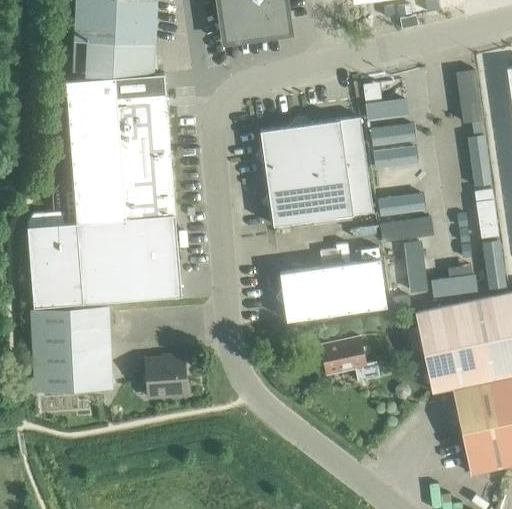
[(75,0),(74,43),(72,74),(99,75),(100,44),(154,46),(156,0),(75,0)]
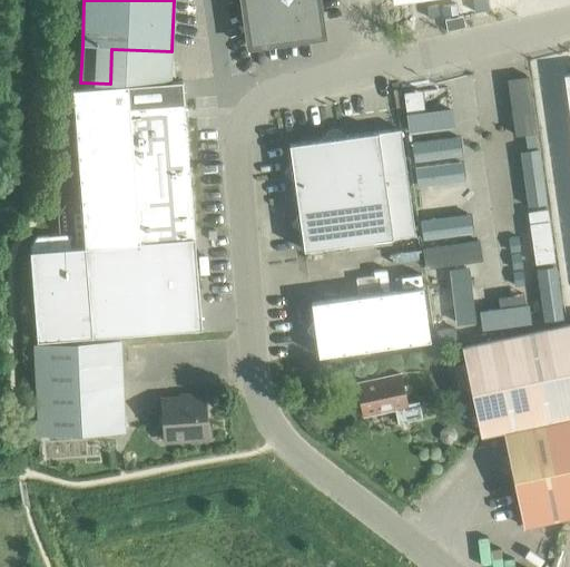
[(243,0),(251,47),(310,38),(320,25),(315,0),(243,0)]
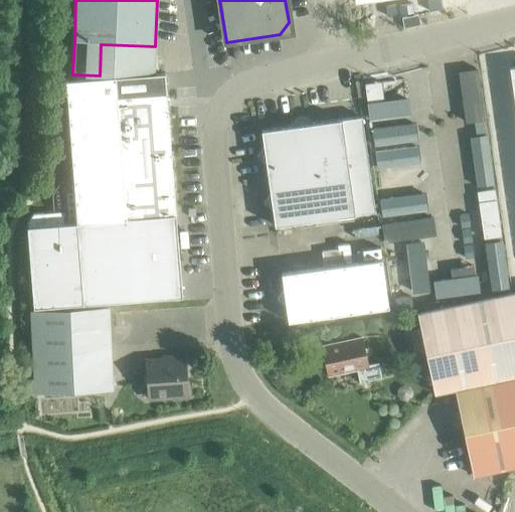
[(28,229),(27,230),(33,311),(182,299),(175,217),(166,96),(164,75),(116,79),(65,83),(68,120),(76,226),(64,227),(63,214),(35,216),(28,224),(28,229)]
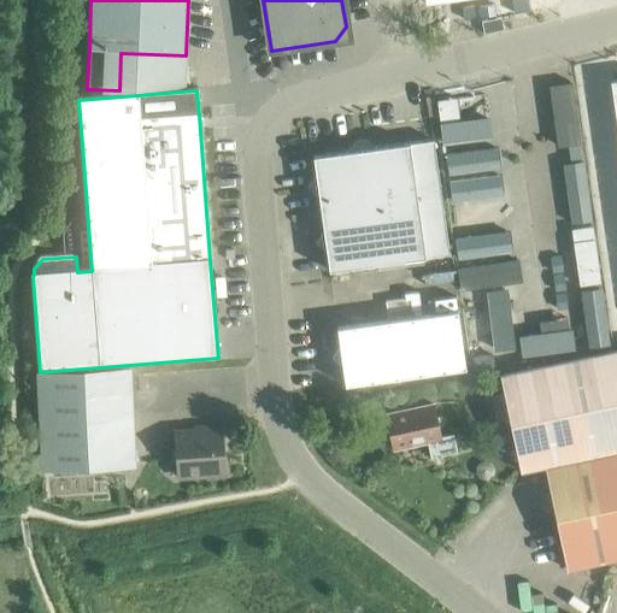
[(327,254),(329,273),(448,257),(433,143),(313,159),(316,180),(307,189),(318,198),(323,236),(316,246),(327,254)]
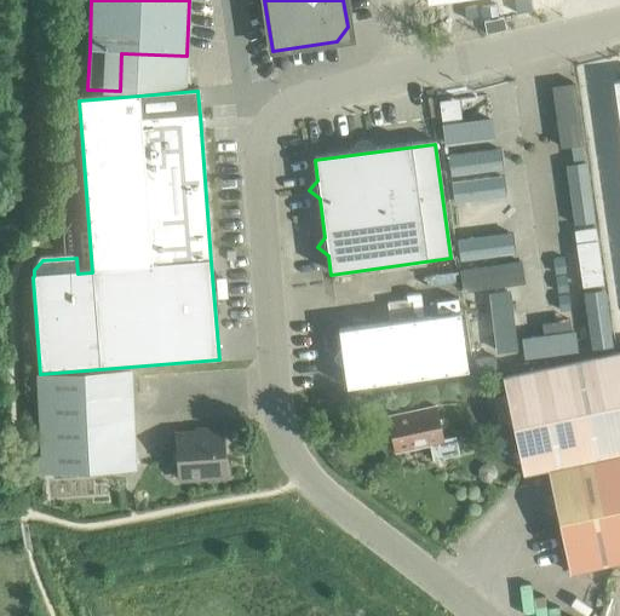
[(344,370),(346,390),(468,373),(459,316),(338,332),(342,352),(333,362),(344,370)]
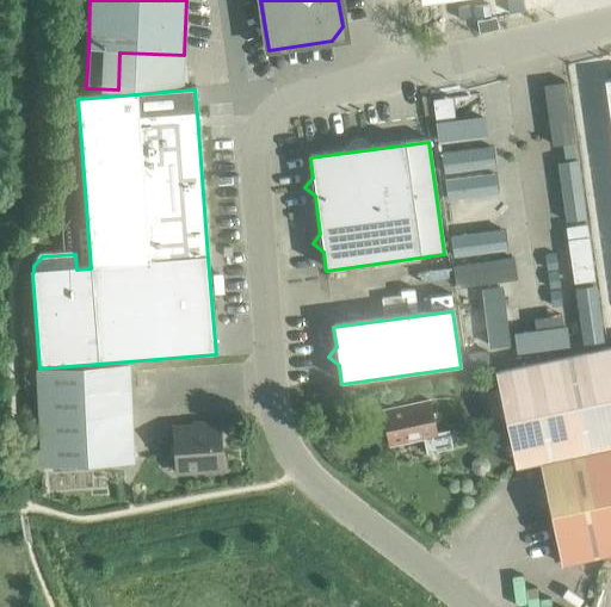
[(610,556),(610,350),(495,375),(514,470),(539,465),(561,568),(610,556)]
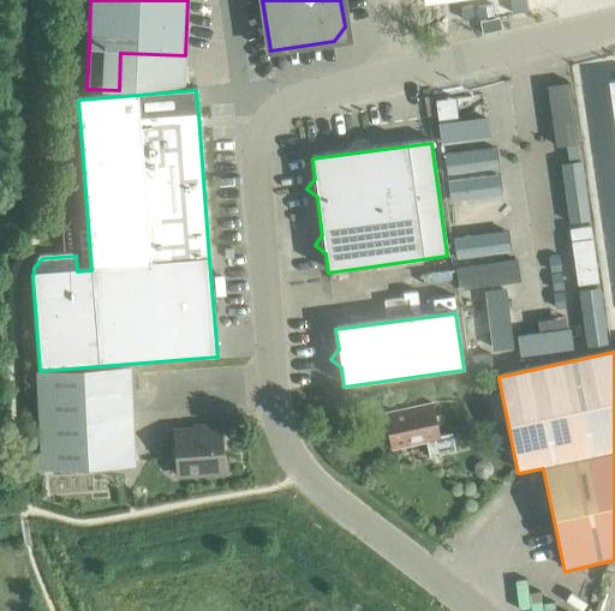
[(37,373),(42,472),(136,467),(131,369),(37,373)]
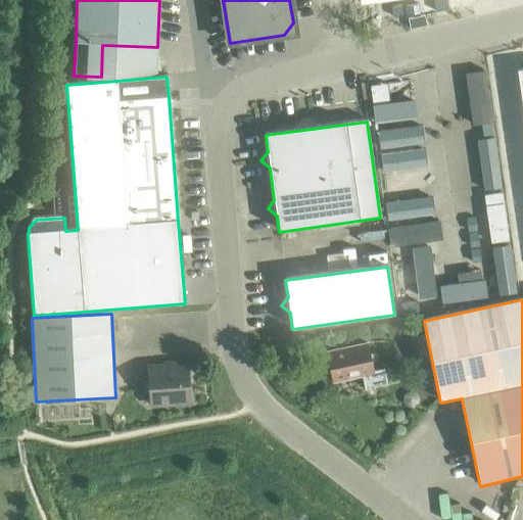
[(383,372),(373,374),(367,345),(327,353),(333,384),(363,378),(365,390),(386,386),(383,372)]
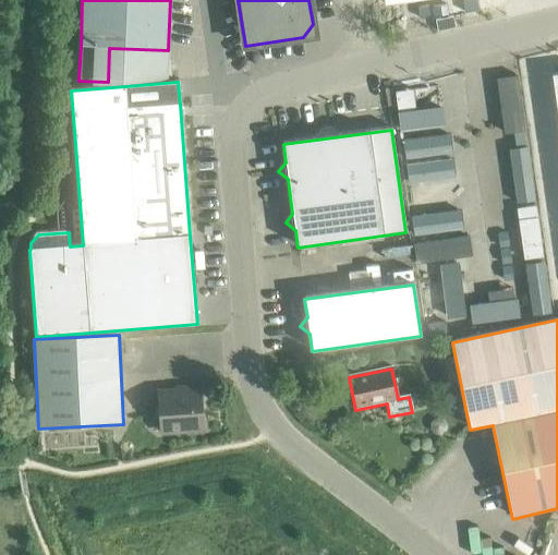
[(158,394),(161,435),(203,432),(199,390),(158,394)]
